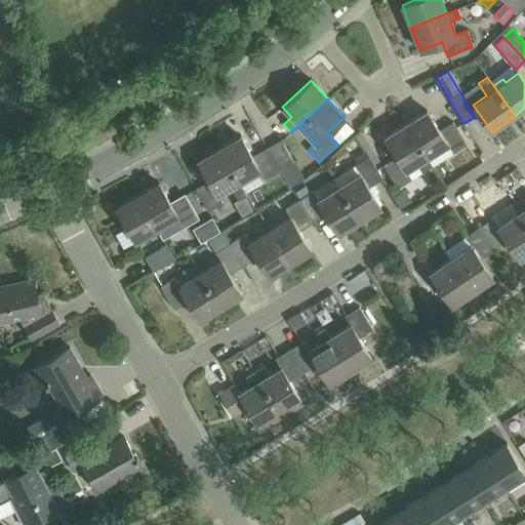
[(427,111),(406,124),(432,166),(433,165),(428,157),(447,145),(452,153),(467,145),(452,122),(439,130),(427,111)]
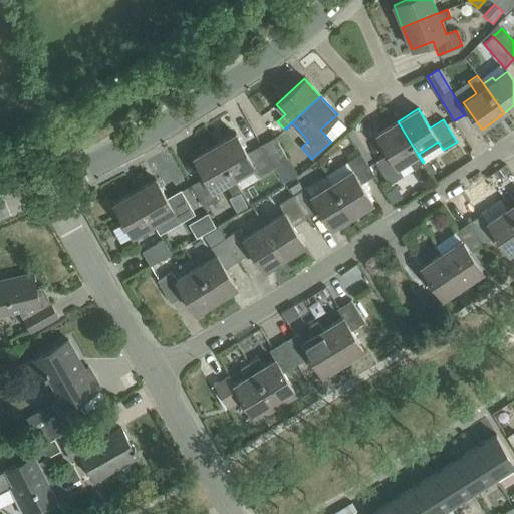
[(415,168),(423,163),(398,121),(376,135),(389,153),(374,162),(390,184),(403,176),(398,167),(410,160),(415,168)]
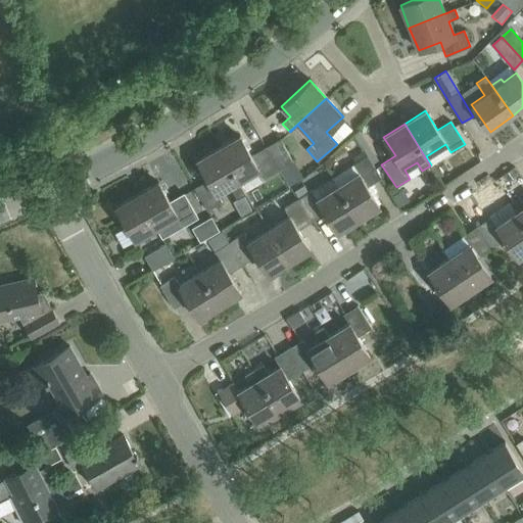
[(239,136),(219,148),(238,182),(258,170),(264,179),(278,171),(265,148),(251,155),(239,136)]
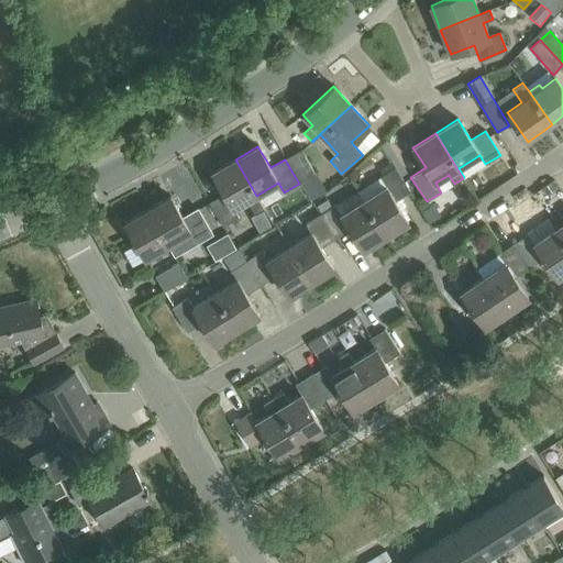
[(285,159),(299,184),(315,175),(300,150),(285,159)]
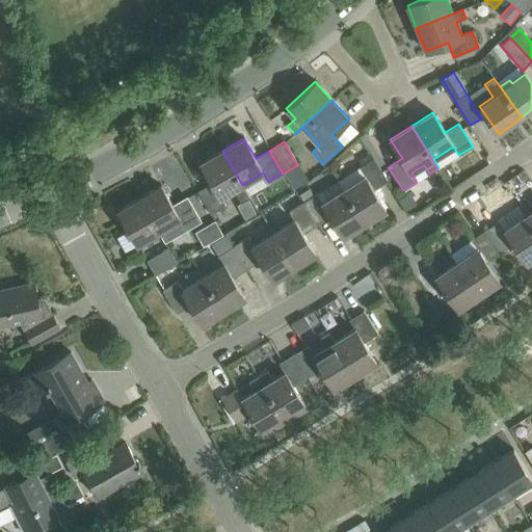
[(242,185),(222,151),(201,163),(212,183),(197,191),(211,215),(225,207),(220,197),(235,189),(242,203),(249,198),(242,185)]
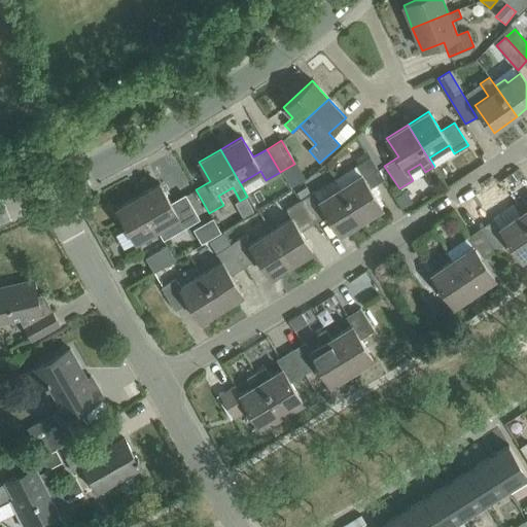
[(340,187),(361,221),(382,208),(370,188),(383,180),(369,157),(355,166),(360,175),(340,187)]
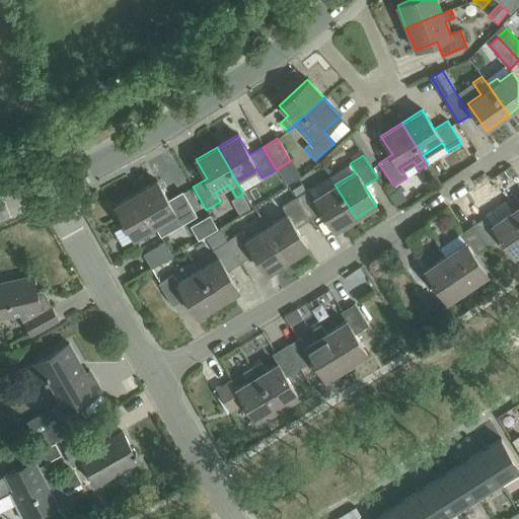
[(513,184),(506,173),(495,180),(503,193),(513,184)]
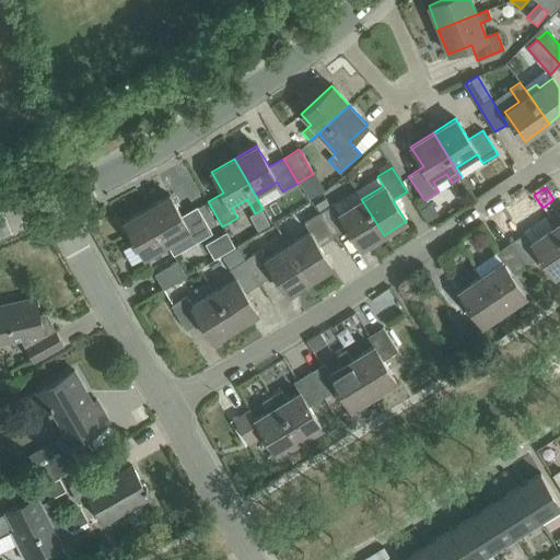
[(148,209),(167,245),(189,232),(196,242),(211,233),(196,208),(182,217),(170,196),(148,209)]
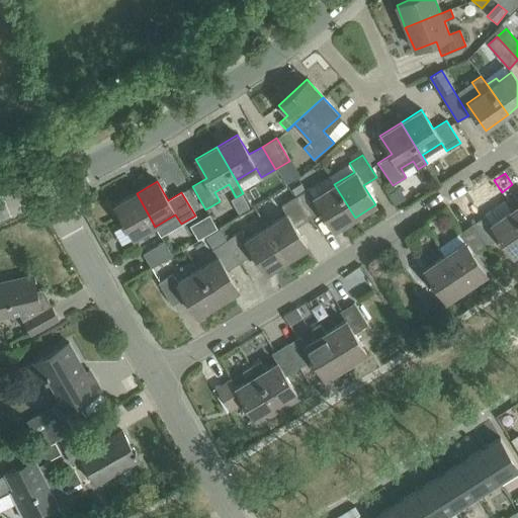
[(294,197),(310,220),(323,211),(335,231),(355,218),(334,184),(315,197),(309,188),(294,197)]
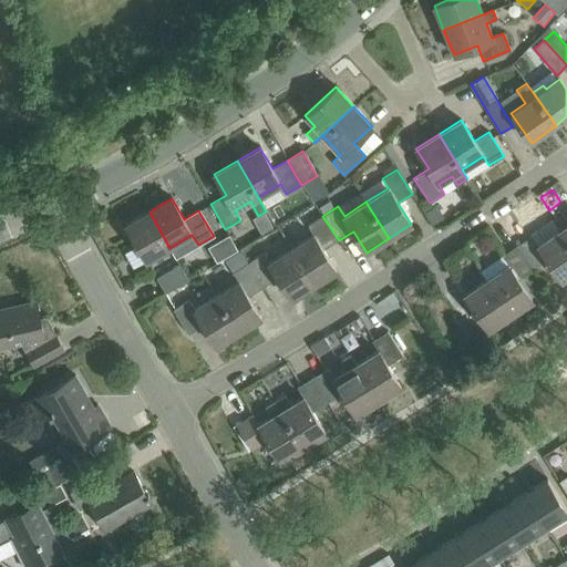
[(169,248),(150,212),(125,225),(146,261),(169,248)]
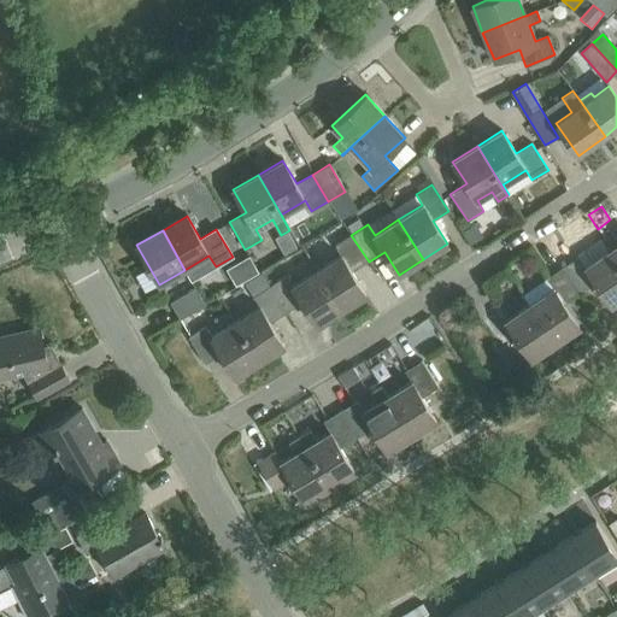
[(603,240),(616,260),(616,241),(611,234),(603,240)]
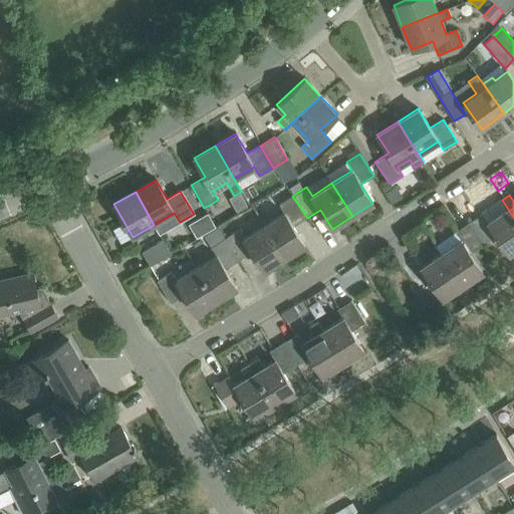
[(264,225),(285,259),(305,246),(293,227),(307,218),(292,196),(278,204),(284,213),(264,225)]
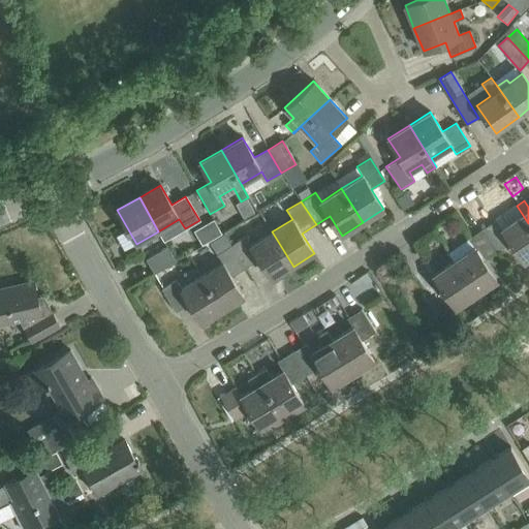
[(496,220),(483,229),(497,251),(510,242),(524,261),(528,257),(528,223),(517,206),(496,220)]
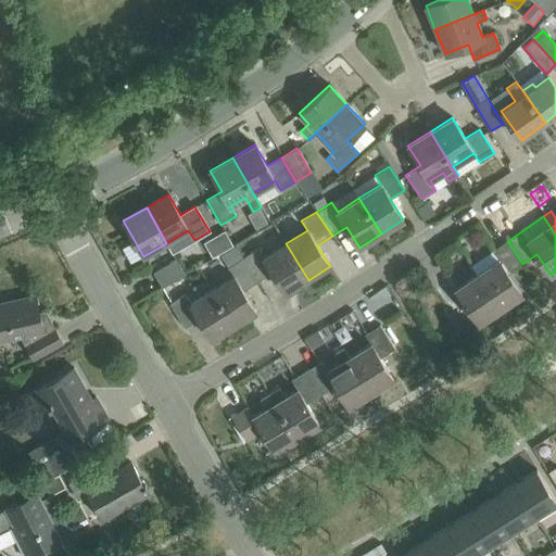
[(522,264),(507,241),(491,251),(497,260),(477,274),(501,308),(521,294),(508,274),(522,264)]
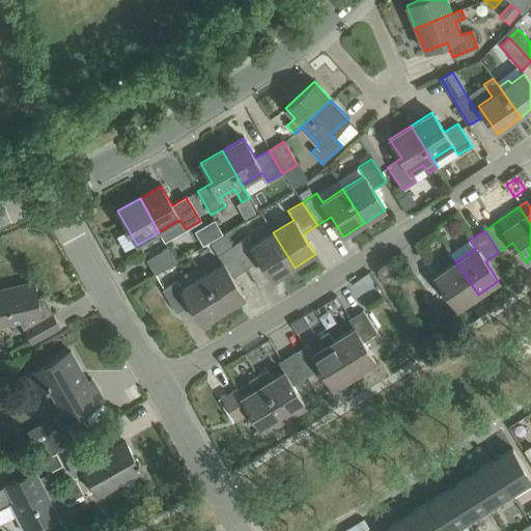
[(295,268),(273,232),(252,246),(246,236),(231,246),(247,269),(260,260),(273,280),(295,268)]
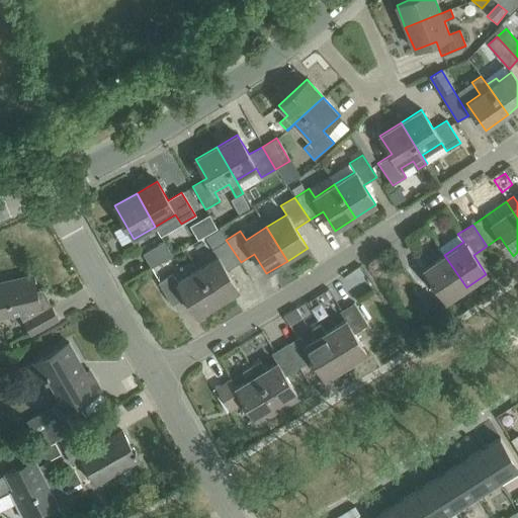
[(197,270),(219,304),(239,290),(227,271),(241,262),(226,240),(219,229),(205,237),(218,257),(197,270)]
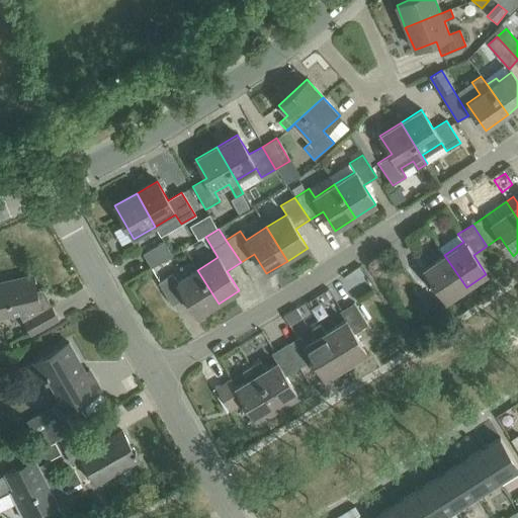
[(173,256),(165,241),(144,254),(152,268),(173,256)]
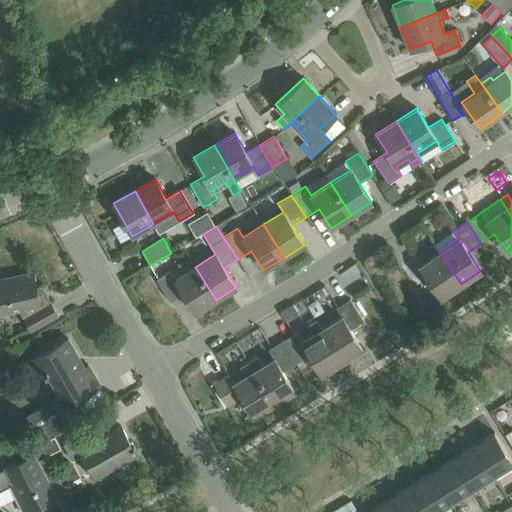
[(441,297),(461,284),(439,252),(420,265),(414,257),(401,267),(415,288),(428,279),(441,297)]
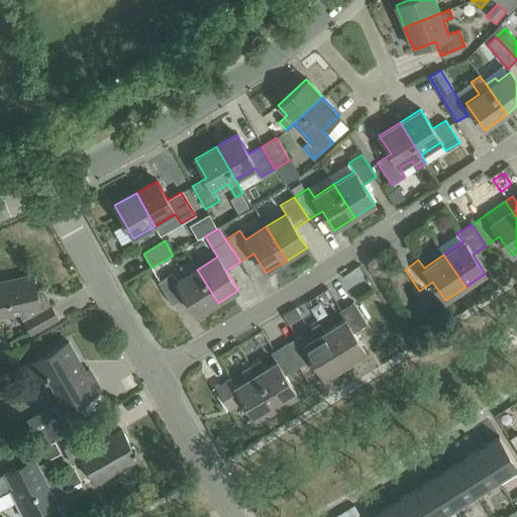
[(197,316),(218,303),(197,270),(177,282),(173,274),(158,283),(172,305),(185,297),(197,316)]
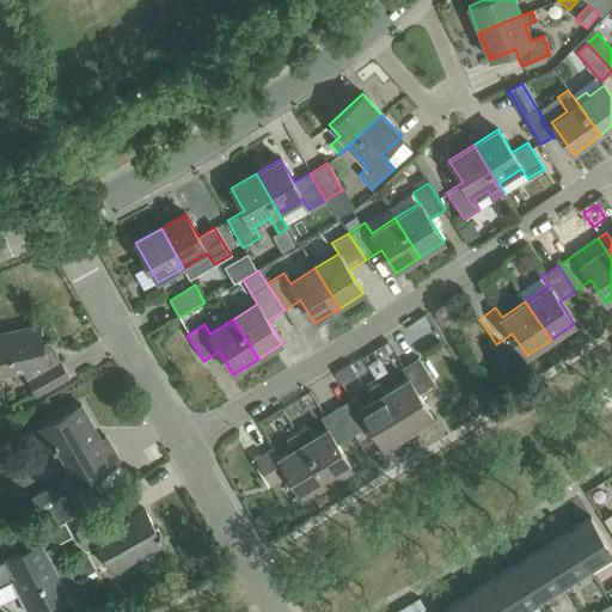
[(47,360),(40,325),(0,334),(0,373),(22,369),(37,396),(68,378),(55,354),(47,360)]
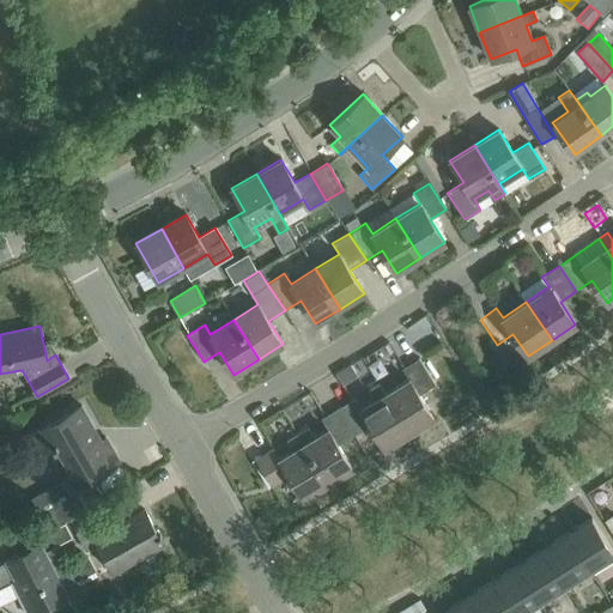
[(410,378),(384,394),(410,434),(434,418),(419,395),(435,386),(419,359),(402,369),(410,378)]
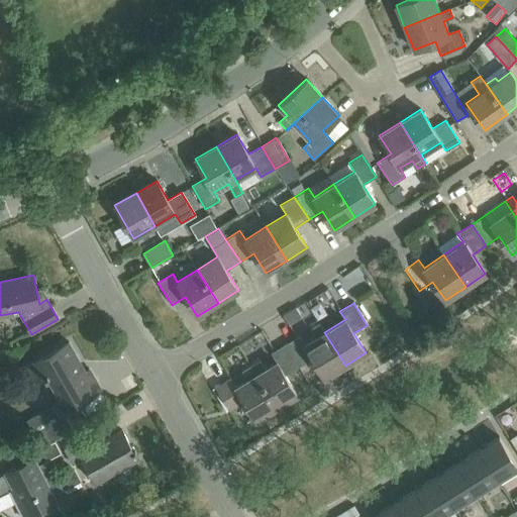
[(324,378),(345,366),(324,332),(319,324),(311,328),(317,337),(304,344),(299,336),(285,344),(298,367),(312,358),(324,378)]
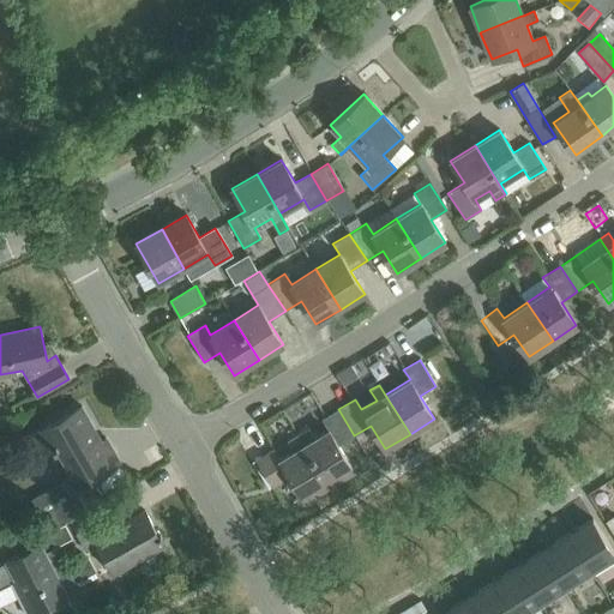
[(34,498),(52,528),(59,524),(86,509),(77,491),(86,486),(84,481),(118,462),(106,441),(101,443),(80,408),(30,437),(40,455),(54,446),(55,450),(59,447),(72,474),(62,479),(64,482),(34,498)]
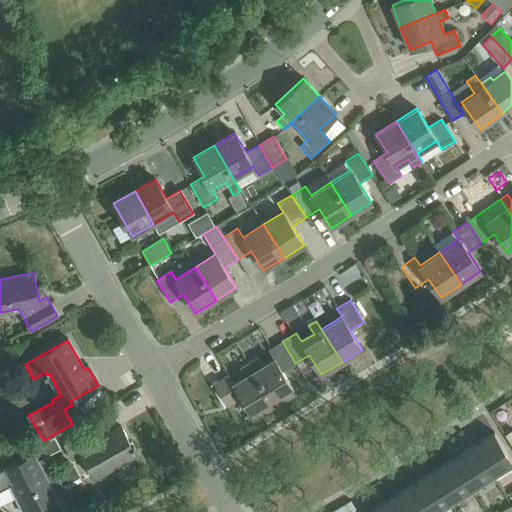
[(257,357),(248,362),(274,403),(293,391),(281,372),(295,363),(282,341),(268,350),(273,358),(262,365),(257,357)]
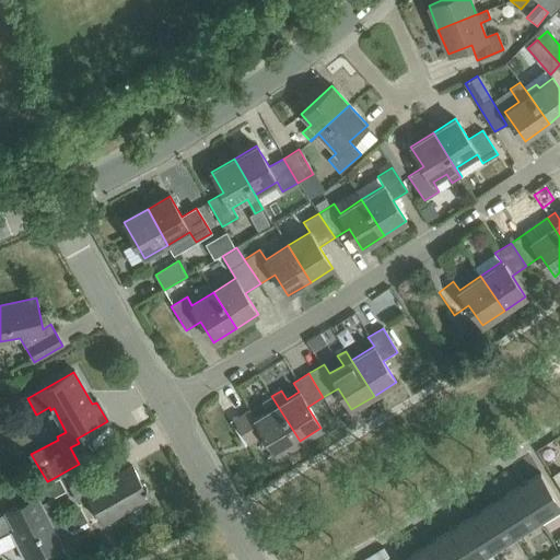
[(277,455),(300,441),(271,396),(271,397),(277,405),(255,419),(249,409),(234,419),(249,443),(264,433),(277,455)]
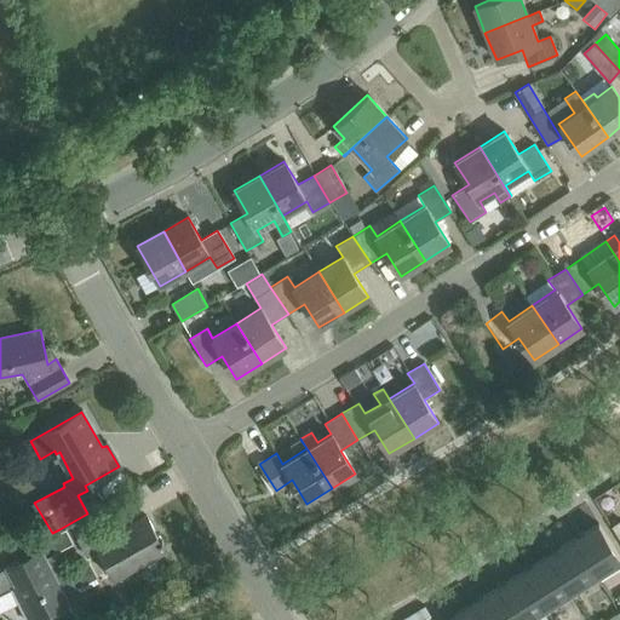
[(166,550),(147,516),(112,537),(104,523),(76,539),(87,557),(99,551),(115,579),(166,550)]
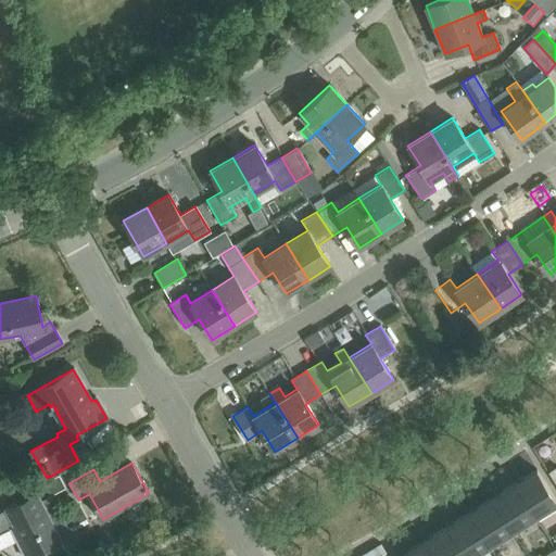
[(555,500),(536,470),(514,484),(534,516),(555,502),(555,500)]
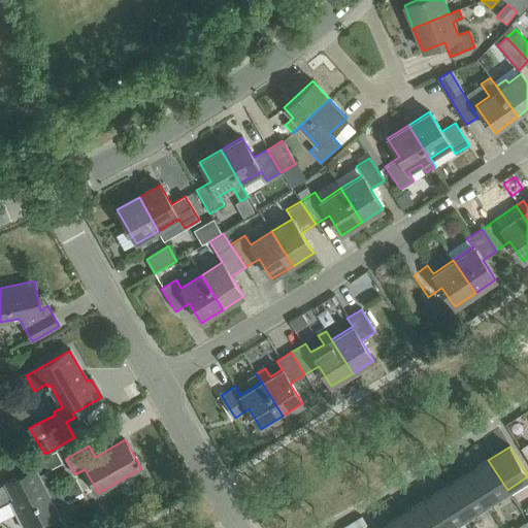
[(486,504),(507,490),(488,460),(466,473),(486,504)]
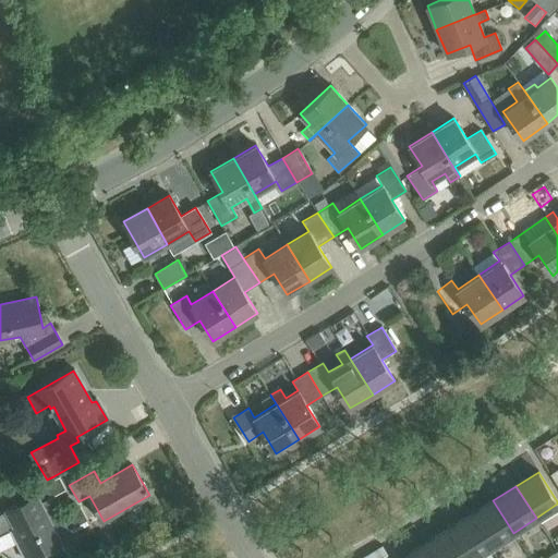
[(61,542),(37,495),(0,513),(0,531),(13,524),(31,557),(61,542)]
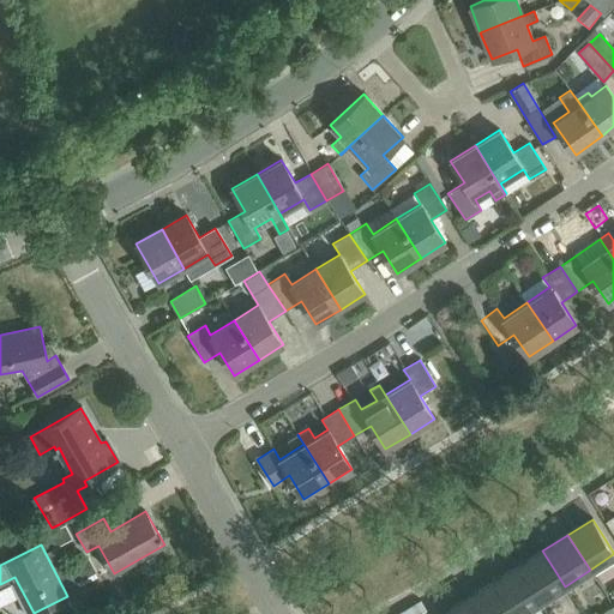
[(517,567),(540,602),(565,587),(542,551),(517,567)]
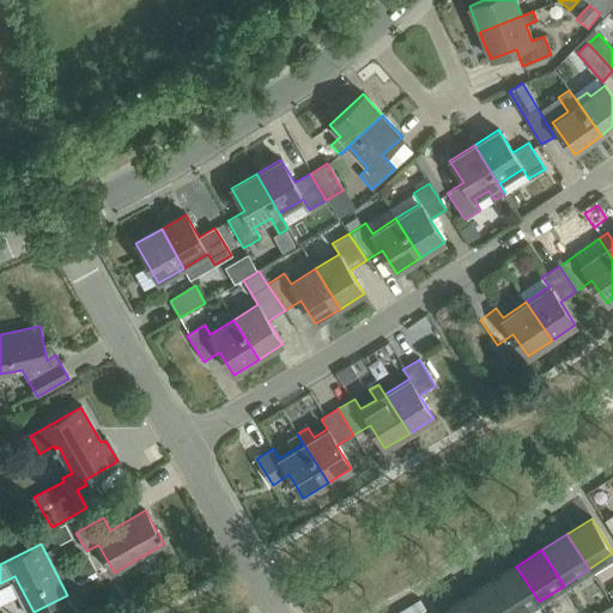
[(491,582),(510,612),(520,612),(539,601),(516,566),(491,582)]
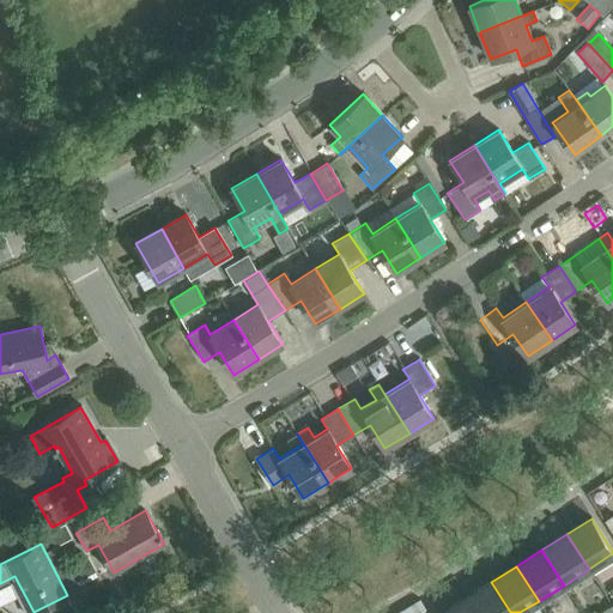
[(466,598),(474,612),(510,612),(491,582),(466,598)]
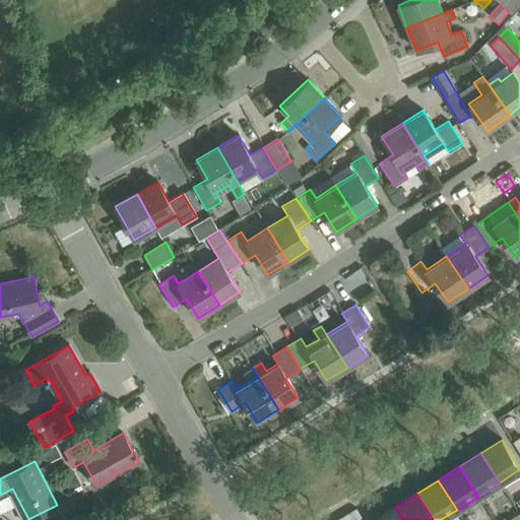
[(402,519),(395,507),(374,519),(402,519)]
